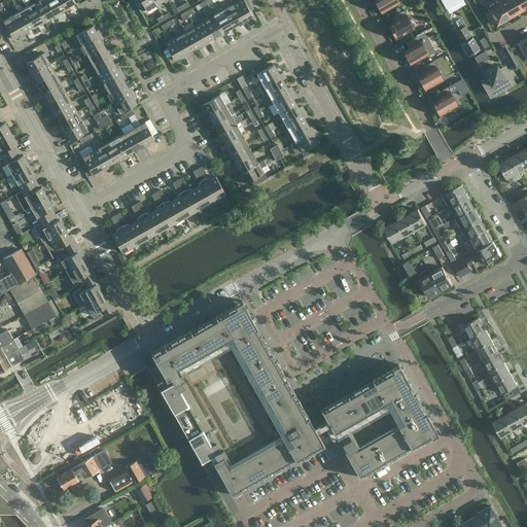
[(43,20),(54,14),(45,0),(39,0),(34,3),(43,20)]
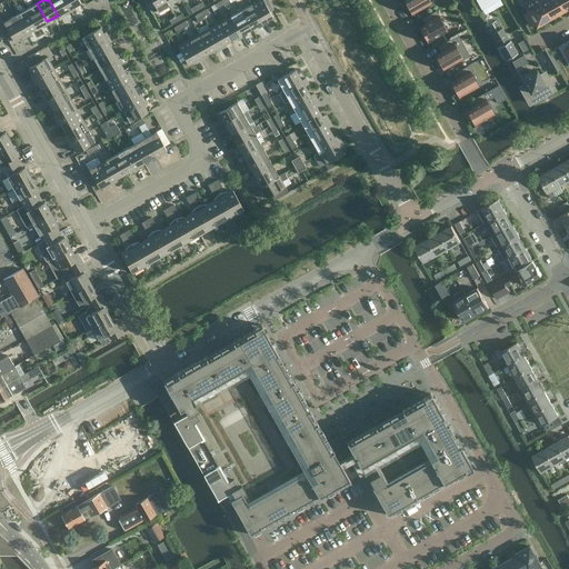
[(66,15),(70,11),(63,0),(49,0),(58,16),(63,12),(66,15)]
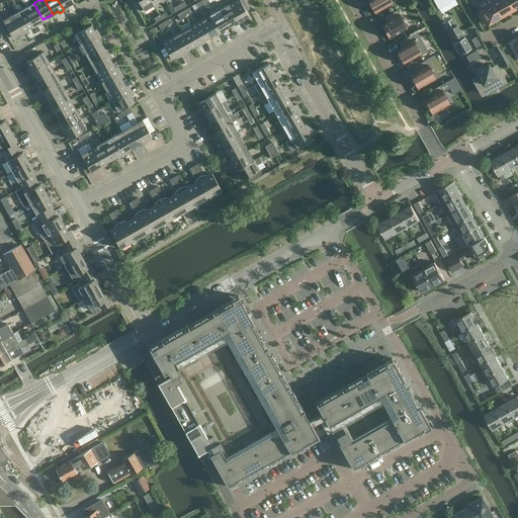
[(68,5),(73,2),(72,0),(58,0),(64,10),(69,8),(68,5)]
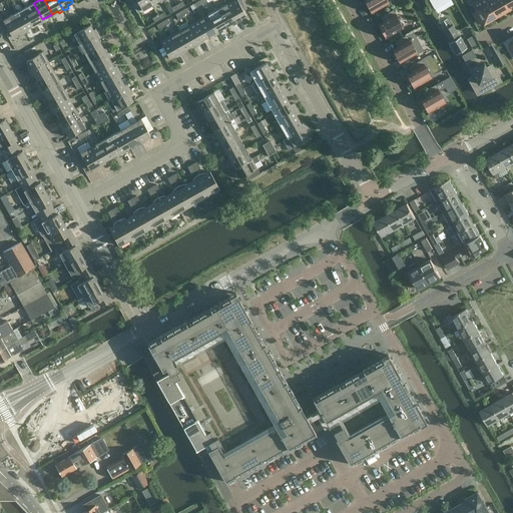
[(136,0),(142,11),(152,5),(149,0),(136,0)]
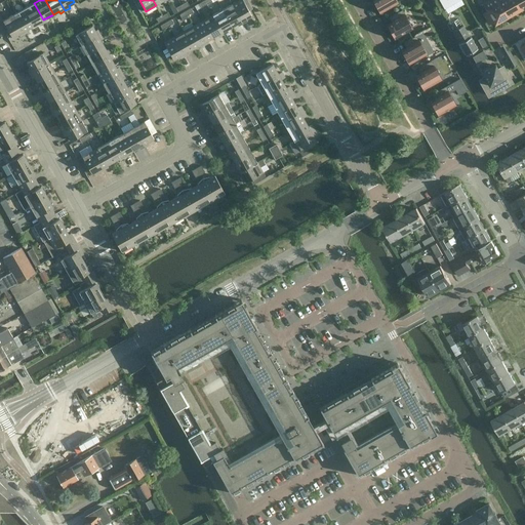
[(247,21),(246,18),(251,15),(242,0),(237,0),(232,3),(243,24),(247,21)]
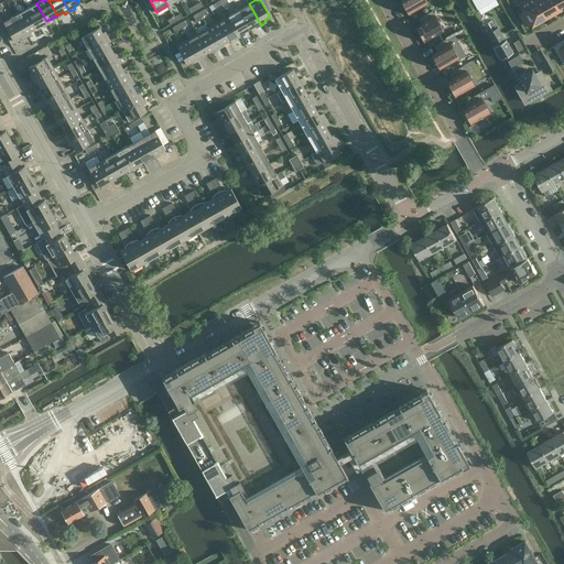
[(421,6),(426,2),(425,0),(400,0),(408,13),(414,10),(414,11),(422,8),(421,6)]
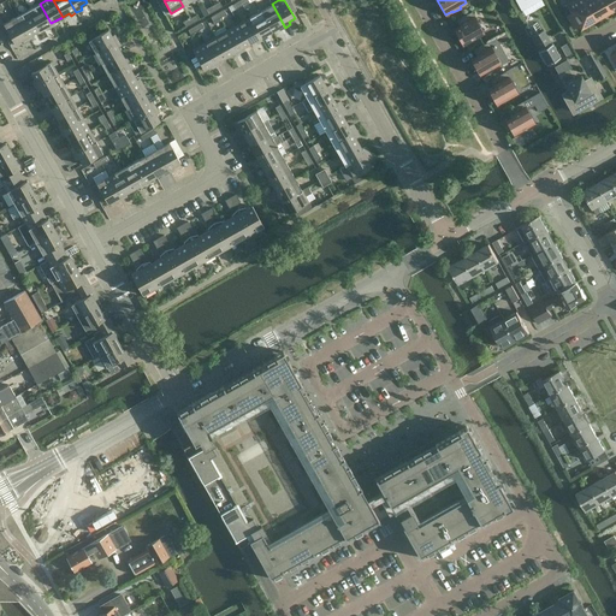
[(588,24),(590,25),(596,22),(594,21),(582,0),(575,0),(567,5),(572,13),(567,16),(574,28),(579,25),(580,29),(588,24)]
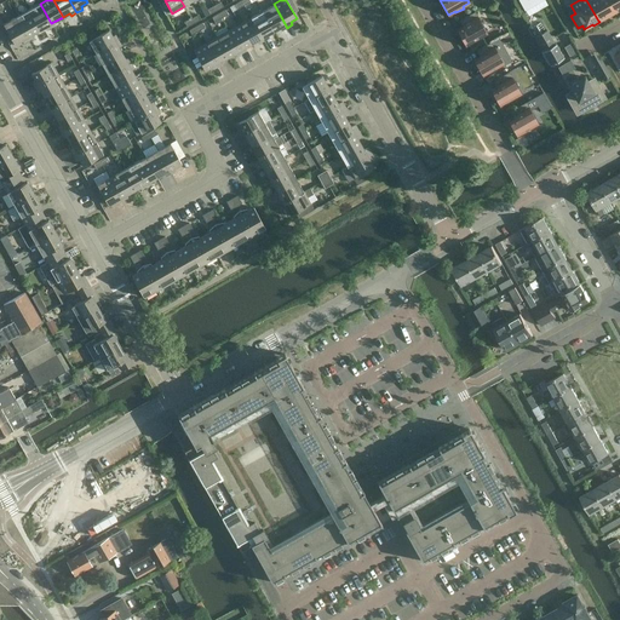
[(607,16),(607,17),(613,13),(613,12),(604,0),(586,0),(598,21),(607,16)]
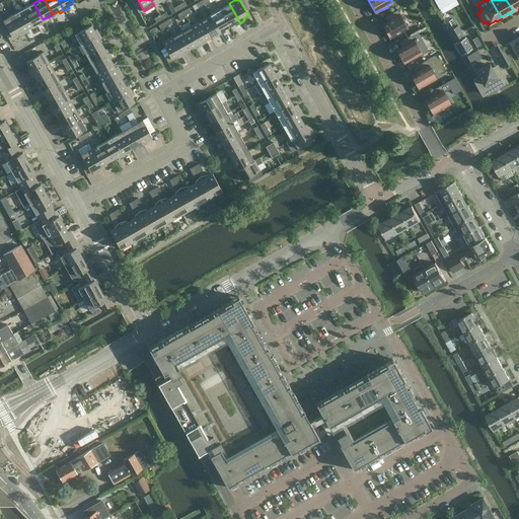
[(518,6),(518,0),(506,0),(513,10),(518,6)]
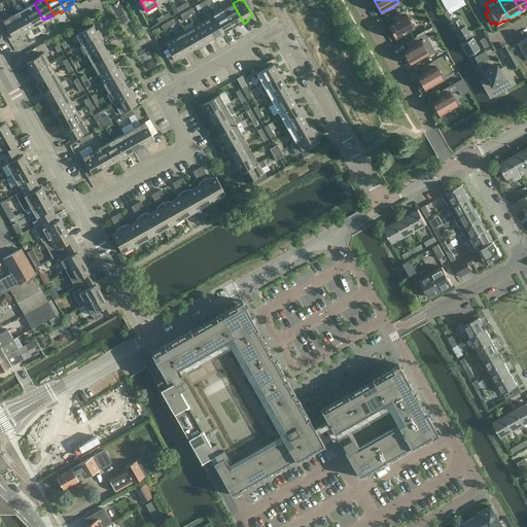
[(45,23),(43,20),(34,3),(24,8),(33,26),(39,23),(40,25),(45,23)]
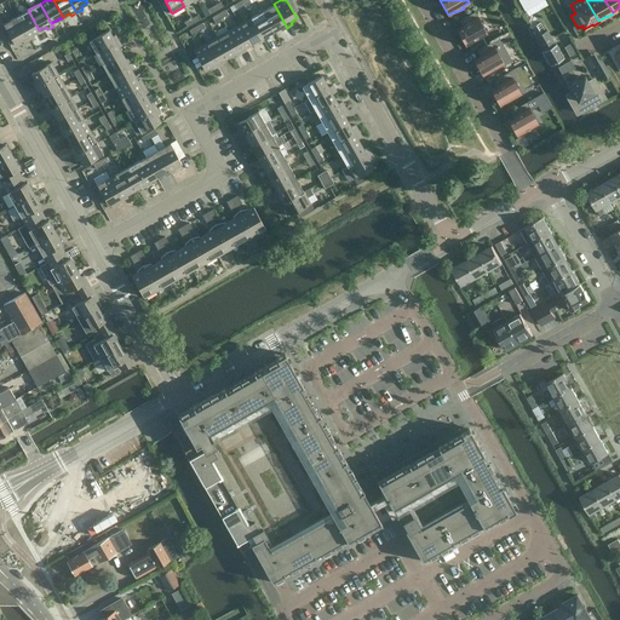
[(281,30),(287,28),(274,4),(262,11),(274,32),(280,28),(281,30)]
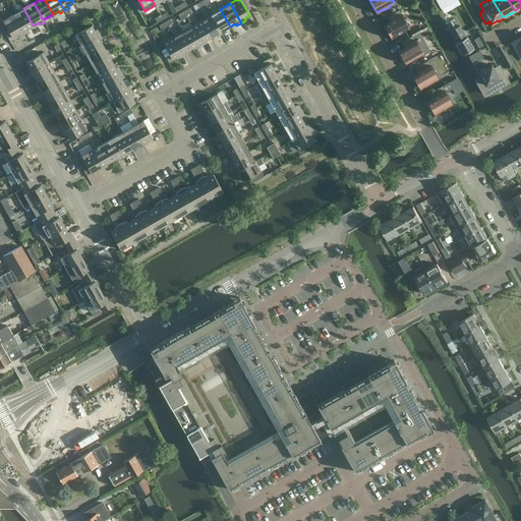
[(13,14),(22,32),(24,34),(29,31),(27,29),(33,25),(23,8),(13,14)]
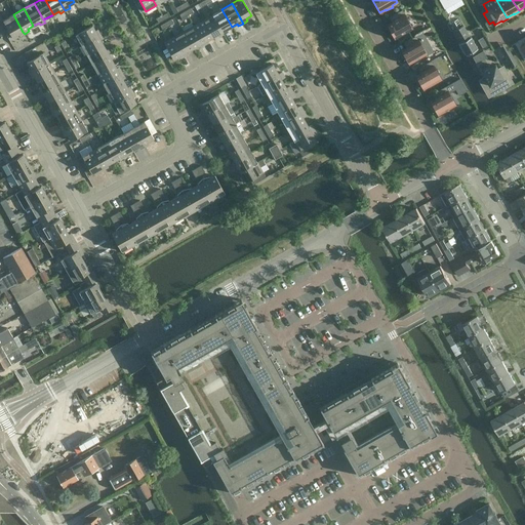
[(212,14),(224,34),(229,32),(227,29),(232,27),(221,9),(212,14)]
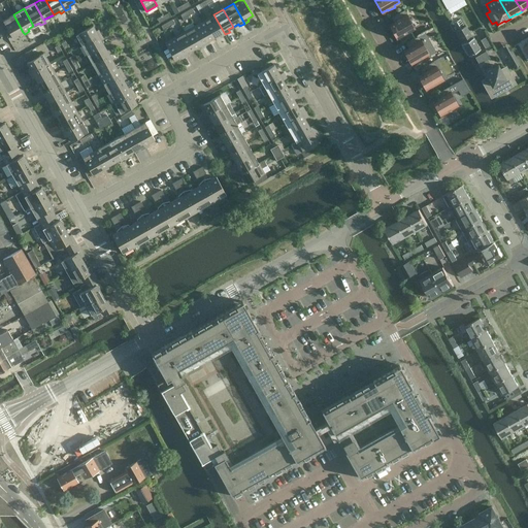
[(415,28),(404,10),(392,18),(394,22),(389,25),(396,38),(402,34),(403,36),(409,33),(408,31),(415,28)]
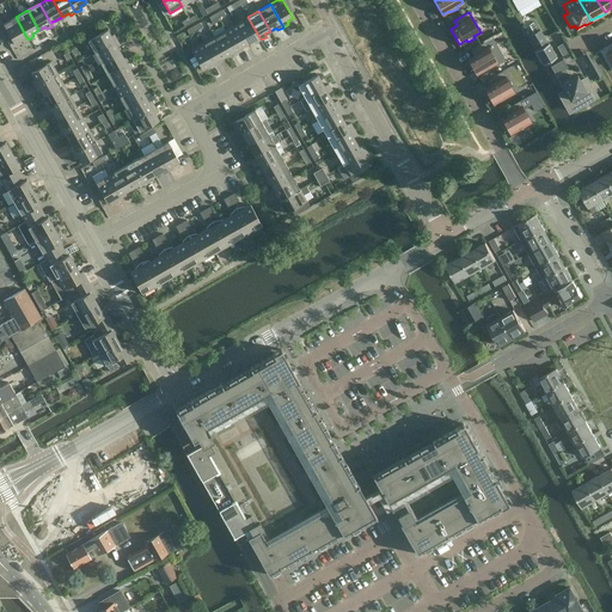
[(16,17),(4,24),(14,43),(26,37),(16,17)]
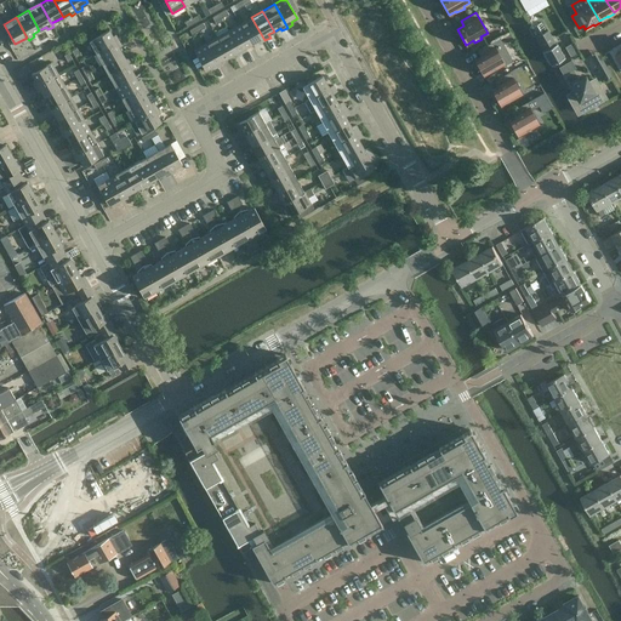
[(251,44),(257,40),(260,44),(265,40),(251,17),(239,23),(251,44)]
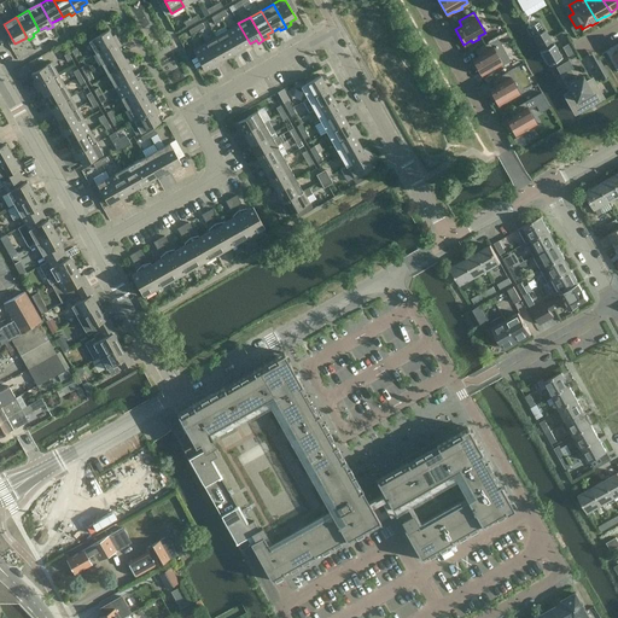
[(530,27),(535,35),(534,36),(541,50),(540,51),(548,65),(561,57),(554,42),(553,44),(544,30),(543,30),(538,22),(530,27)]
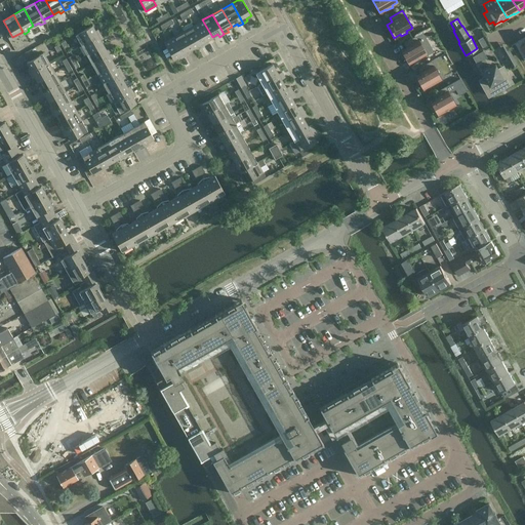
[(193,26),(203,43),(204,45),(209,42),(207,40),(212,37),(202,19),(193,26)]
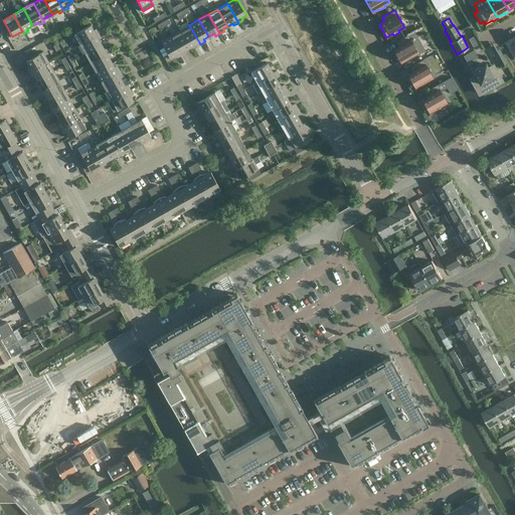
[(91,25),(73,34),(78,44),(96,35),(99,33),(96,28),(93,30),(91,25)]
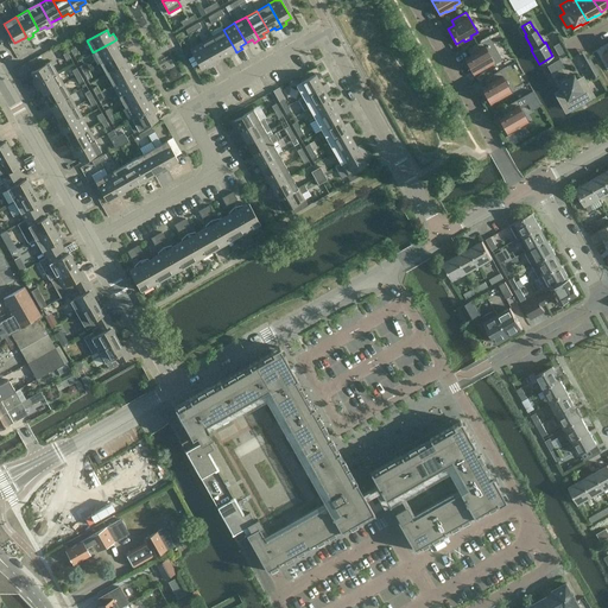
[(236,52),(235,50),(223,30),(211,36),(223,56),(229,52),(232,56),(236,52)]
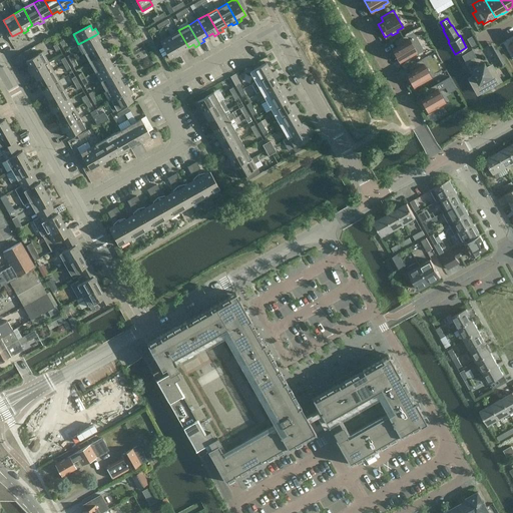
[(169,35),(179,52),(180,55),(185,52),(183,50),(188,47),(178,30),(169,35)]
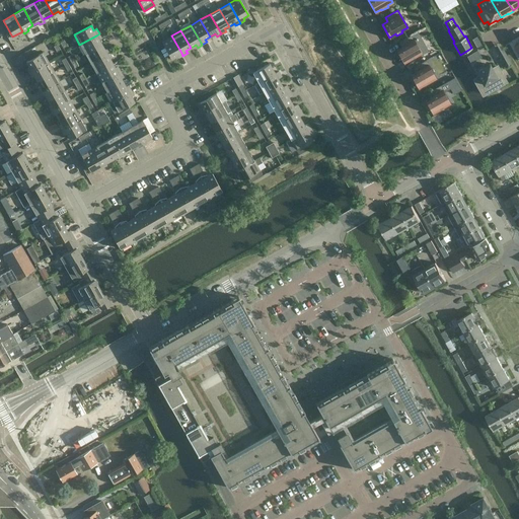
[(101,45),(96,35),(79,45),(85,54),(101,45)]
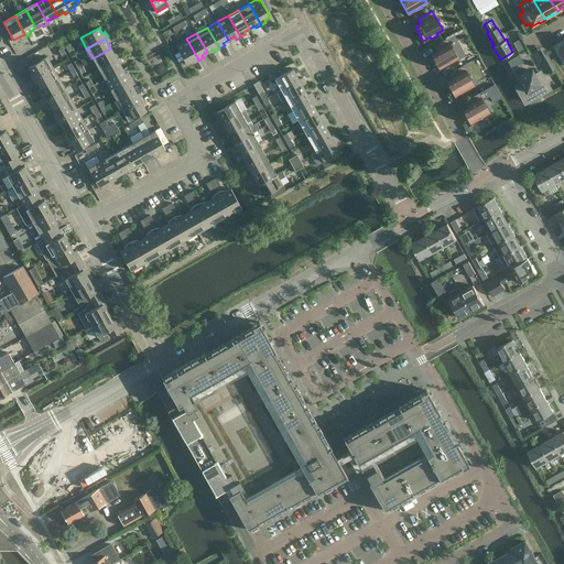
[(186,39),(175,45),(186,64),(197,57),(186,39)]
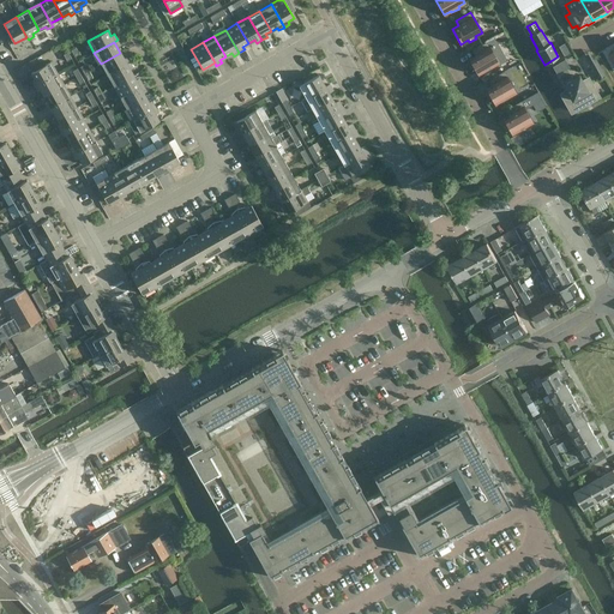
[(499,62),(487,42),(473,49),(475,55),(469,59),(477,74),(485,70),(486,72),(493,68),(492,66),(499,62)]
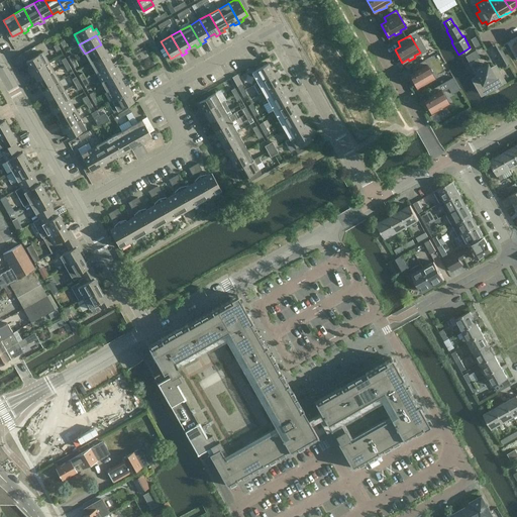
[(476,36),(471,39),(475,46),(481,43),(476,36)]
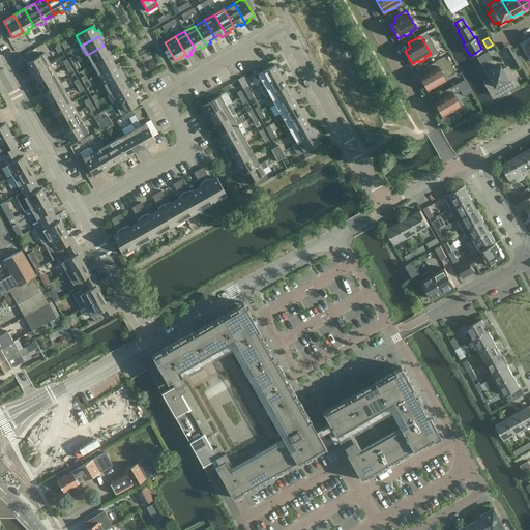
[(110,55),(104,46),(87,55),(92,65),(110,55)]
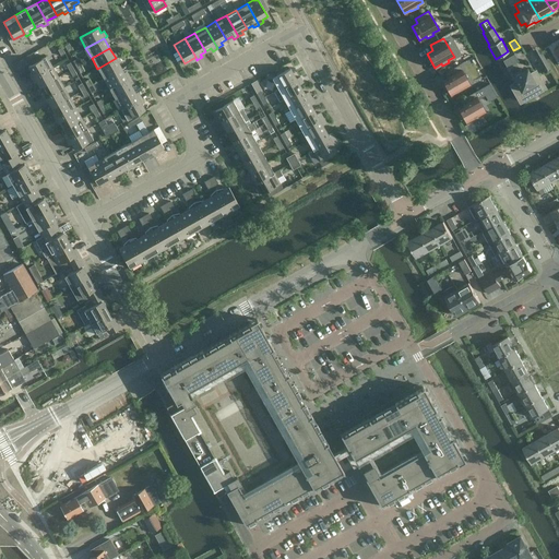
[(514,54),(502,61),(507,69),(519,62),(514,54)]
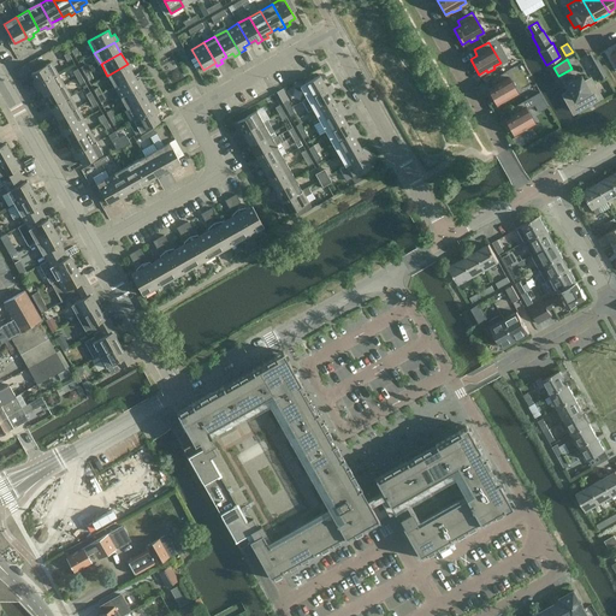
[(37,84),(58,73),(52,61),(31,72),(37,84)]
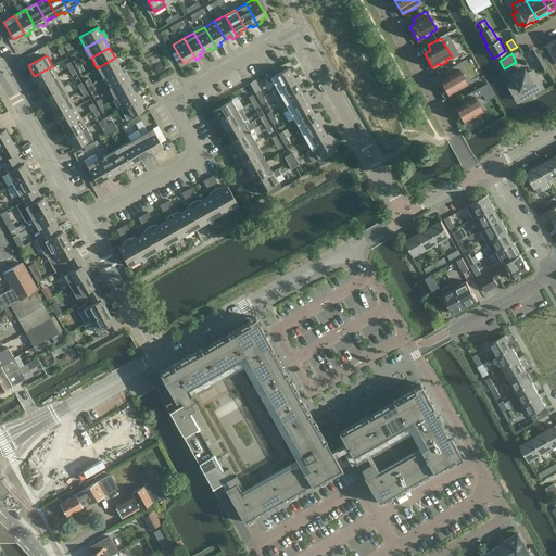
[(547,68),(541,57),(534,60),(541,72),(547,68)]
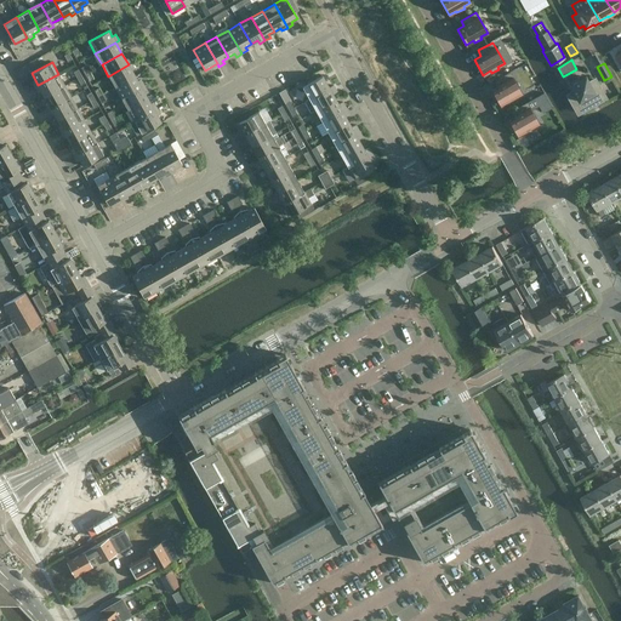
[(135,77),(129,64),(108,77),(114,87),(135,77)]
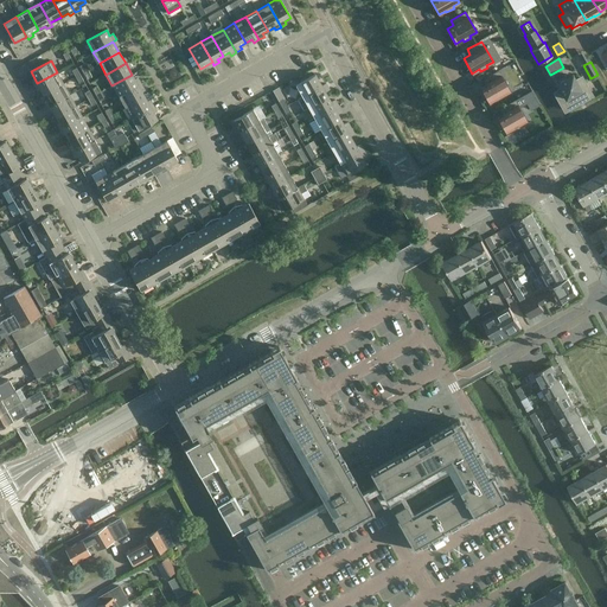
[(480,88),(489,102),(496,98),(497,101),(504,97),(503,95),(510,91),(498,70),(484,78),(487,84),(480,88)]
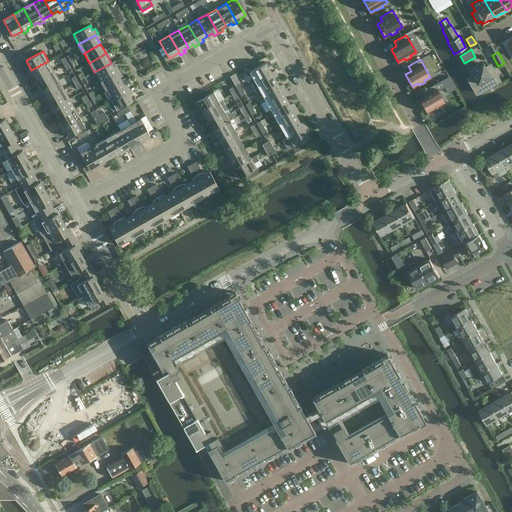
[(37,80),(53,70),(48,61),(31,70),(37,80)]
